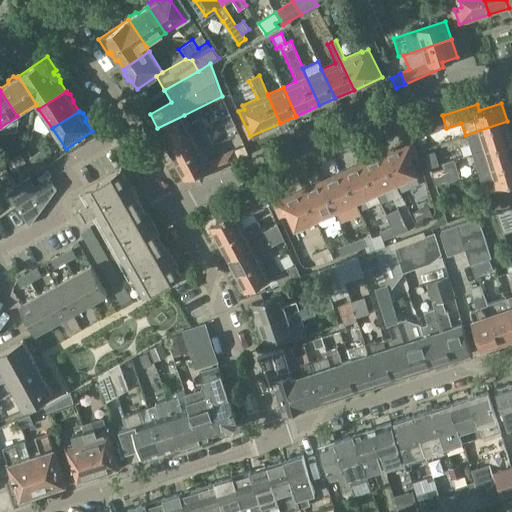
[(226,129),(234,125),(229,114),(221,118),(226,129)]
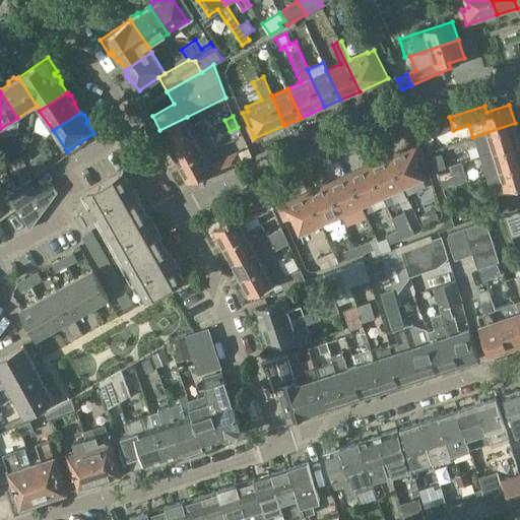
[(191,127),(187,117),(159,130),(169,146),(207,128),(209,127),(205,120),(191,127)]
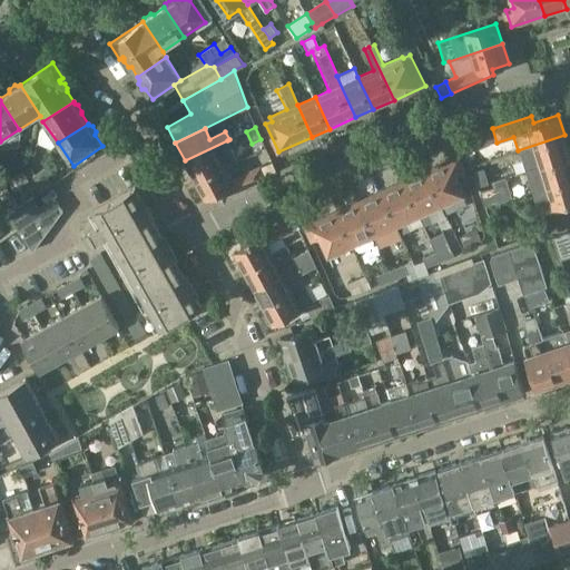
[(518,150),(524,170),(569,156),(569,153),(564,135),(518,150)]
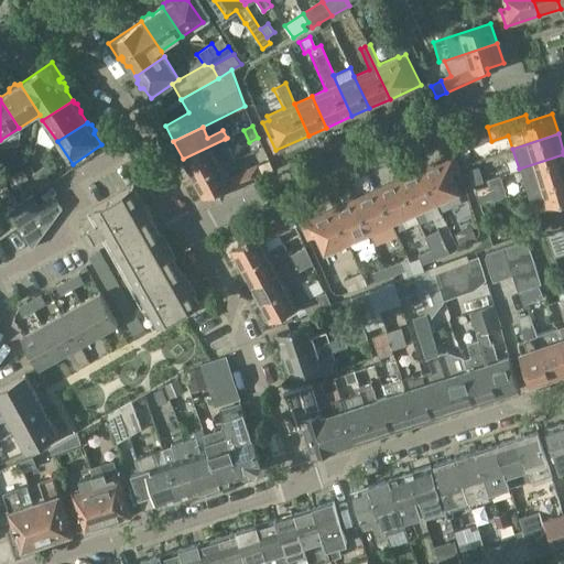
[(457,141),(456,141),(462,154),(463,154),(472,150),(469,145),(465,137),(457,141)]
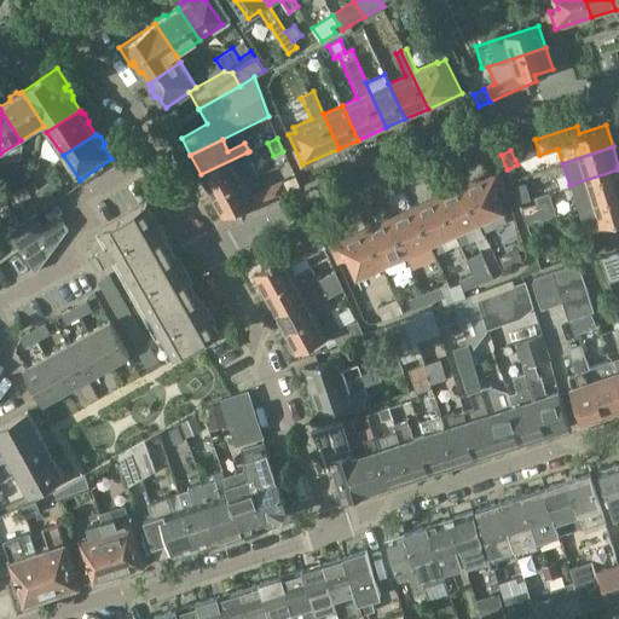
[(247,152),(201,174),(213,197),(247,181),(259,175),(247,152)]
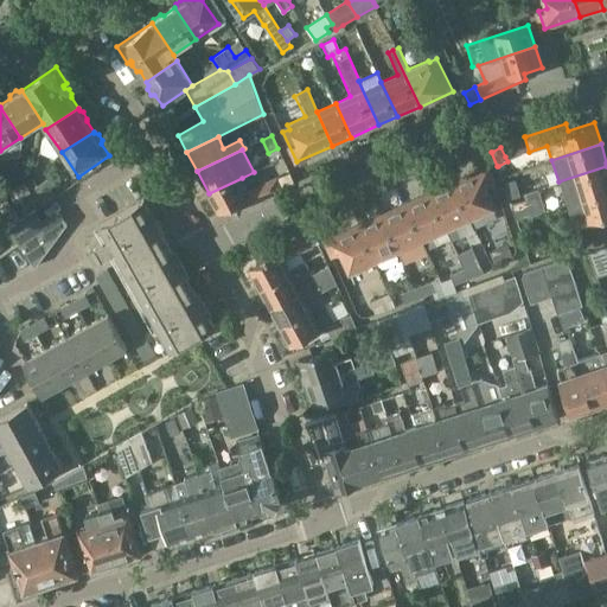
[(496,181),(489,166),(453,183),(470,217),(474,228),(494,219),(489,208),(496,205),(490,191),(490,189),(489,185),(496,181)]
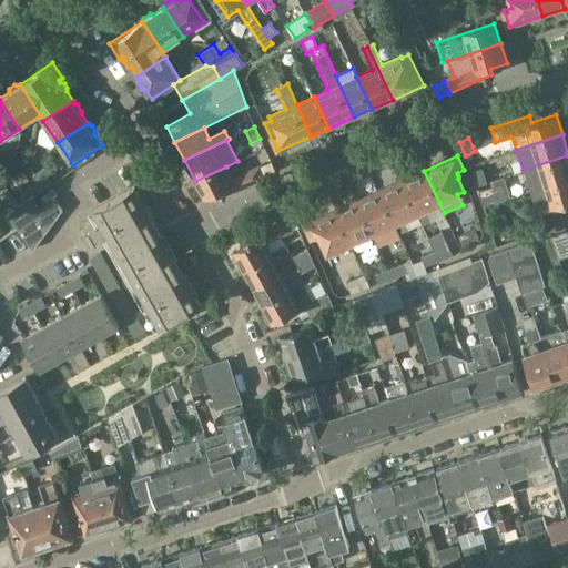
[(567,155),(523,170),(529,190),(567,179),(567,155)]
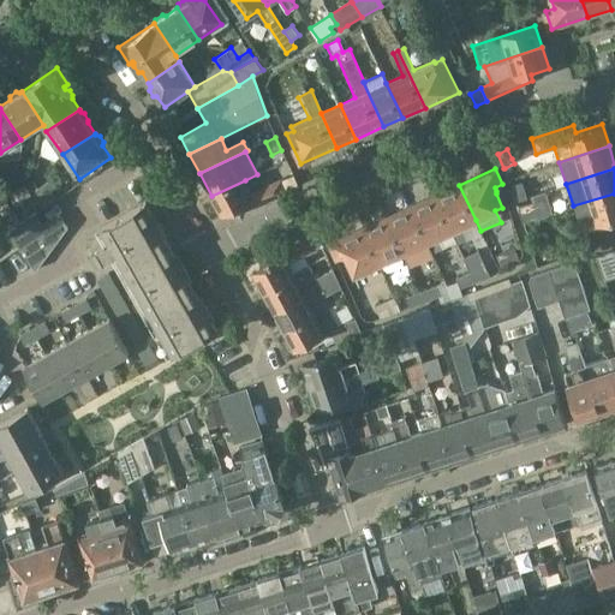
[(251,192),(245,180),(212,196),(222,215),(239,207),(240,212),(286,191),(280,178),(251,192)]
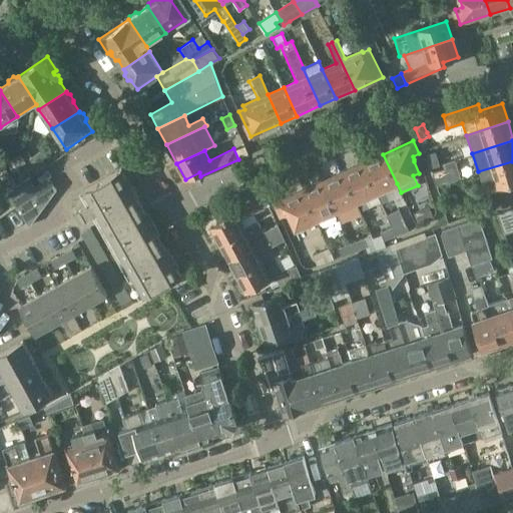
[(34,164),(43,158),(48,155),(44,149),(30,157),(34,164)]
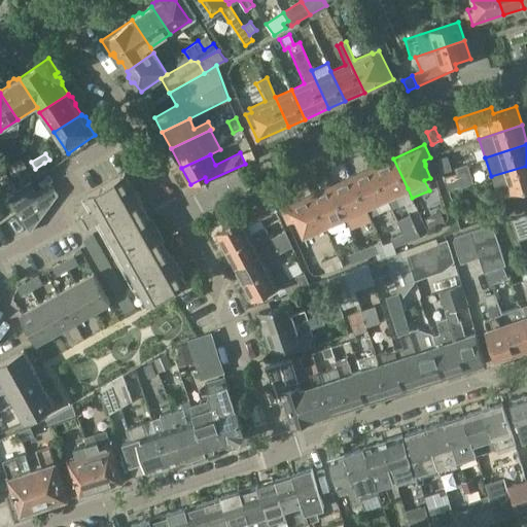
[(452,168),(448,154),(438,157),(443,171),(452,168)]
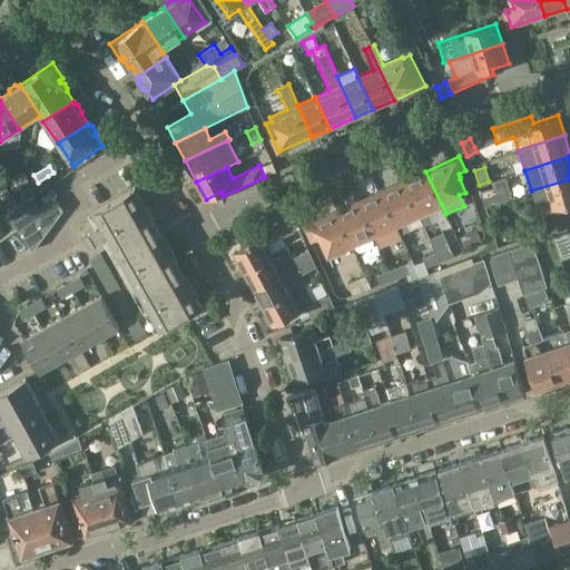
[(23,172),(16,176),(22,186),(29,180),(23,172)]
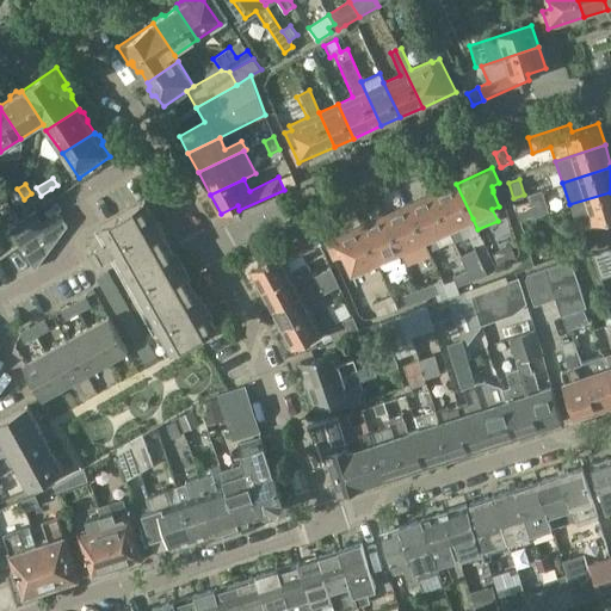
[(473,218),(456,184),(432,195),(448,229),(473,218)]
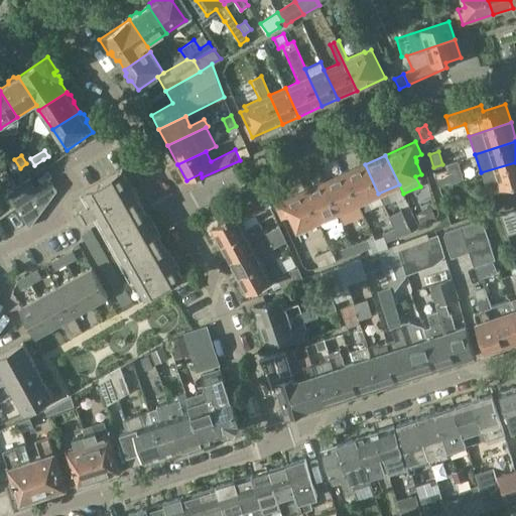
[(20,168),(14,159),(8,163),(13,172),(20,168)]
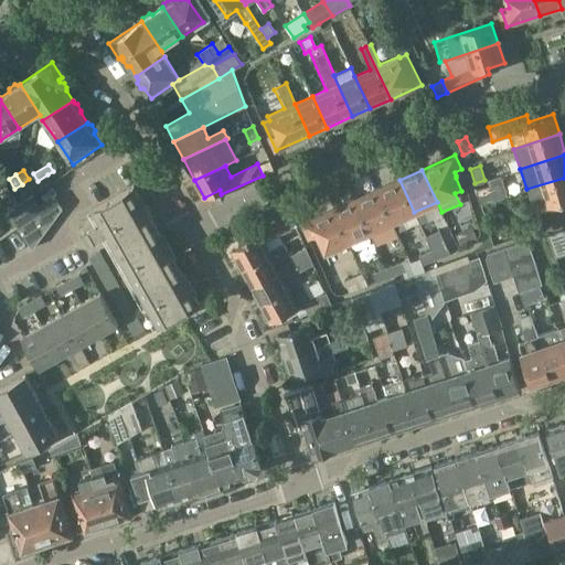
[(52,182),(48,174),(38,181),(42,188),(52,182)]
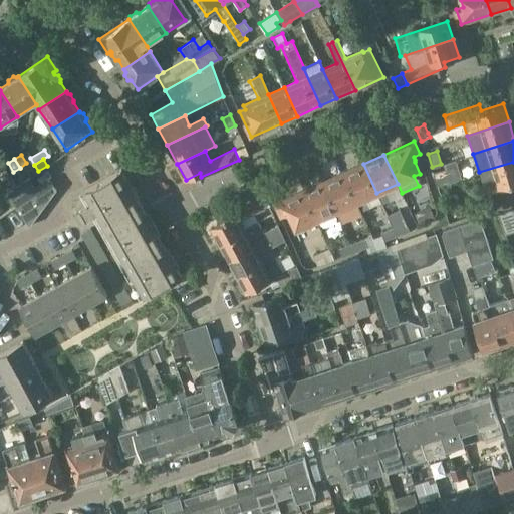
[(513,162),(479,172),(486,192),(513,183),(513,162)]
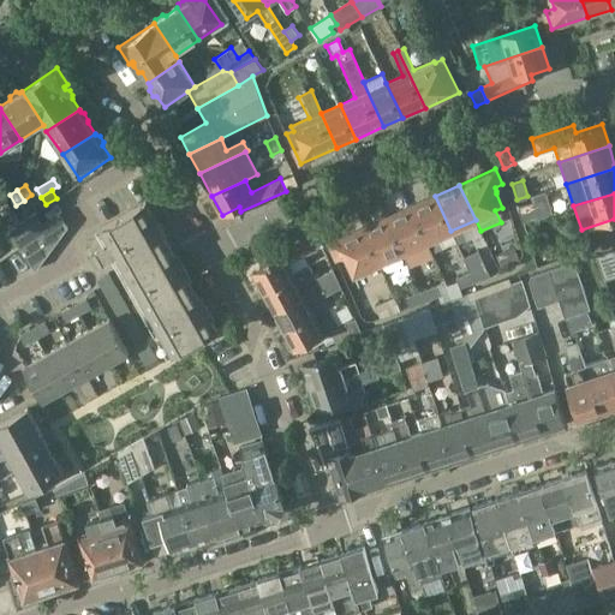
[(0,215),(1,215),(11,209),(1,195),(0,195),(0,215)]
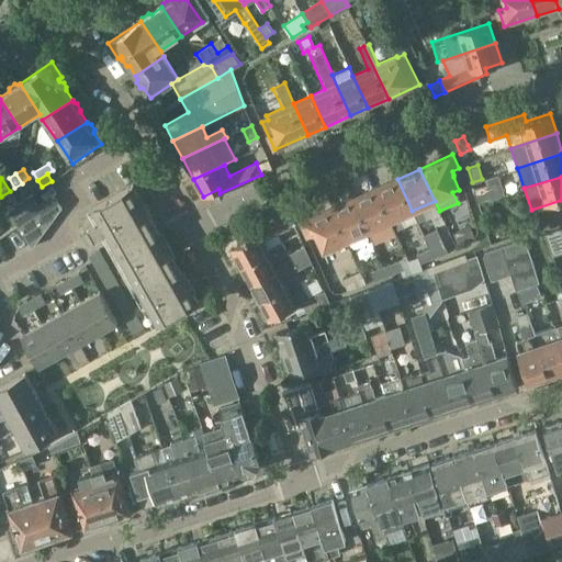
[(390,222),(412,211),(397,179),(375,189),(390,222)]
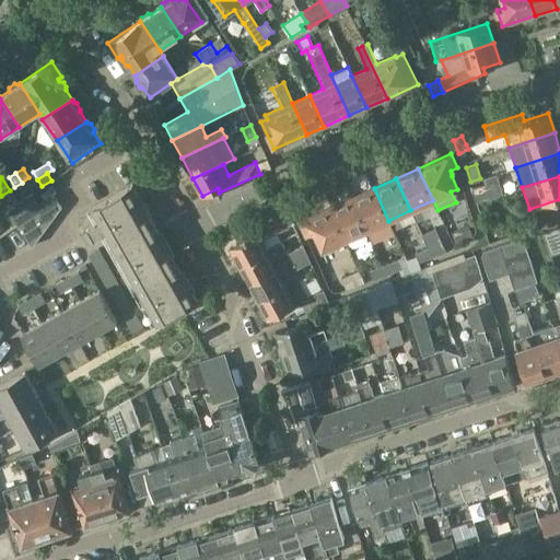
[(473,189),(477,203),(501,196),(497,182),(473,189)]
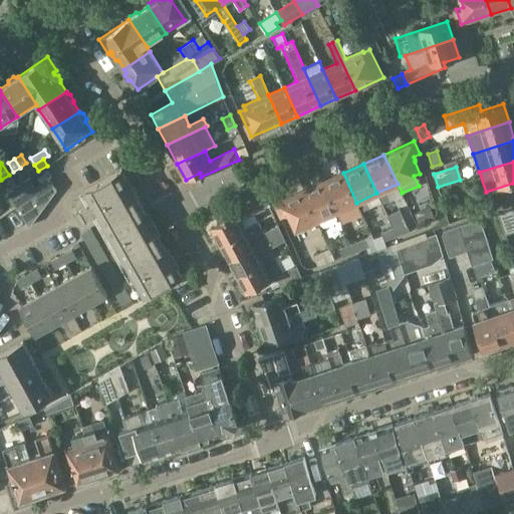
[(98,215),(146,296),(182,275),(177,267),(175,268),(170,259),(174,257),(173,256),(169,258),(164,249),(167,248),(157,232),(155,233),(150,224),(154,222),(154,221),(150,223),(145,214),(147,213),(137,195),(135,197),(131,189),(135,187),(134,186),(130,188),(124,179),(126,178),(121,170),(85,190),(89,199),(85,201),(87,205),(76,212),(83,223),(94,216),(94,217),(98,215)]
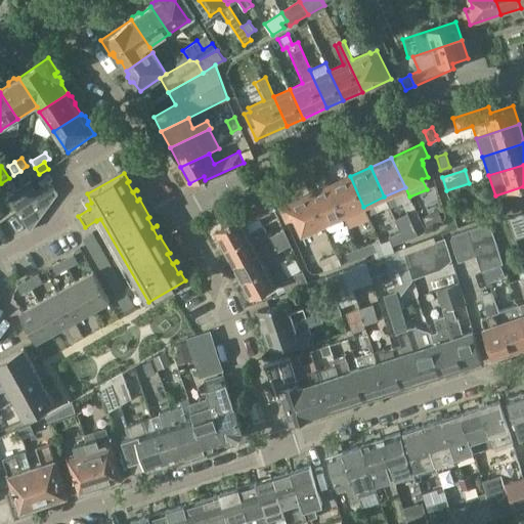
[(350,176),(329,185),(343,216),(363,207),(350,176)]
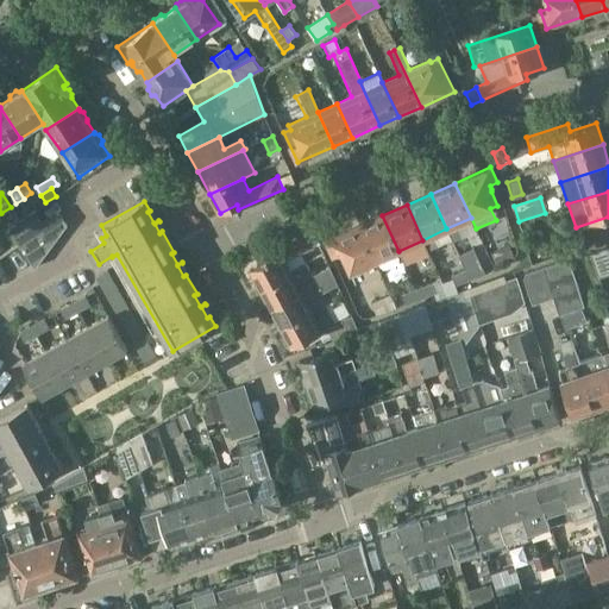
[(1,213),(11,226),(19,220),(11,207),(1,213)]
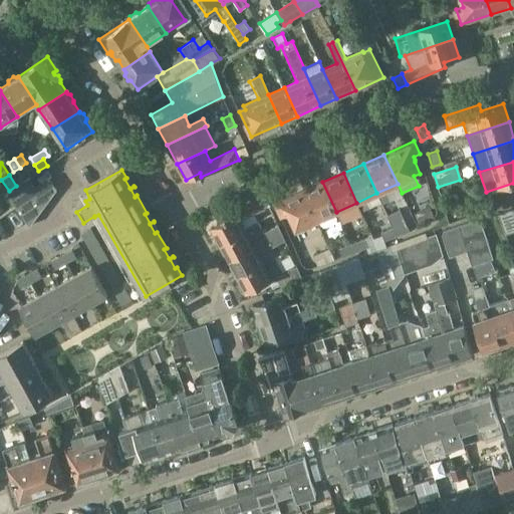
[(16,186),(9,191),(6,193),(13,203),(36,187),(30,178),(16,186)]
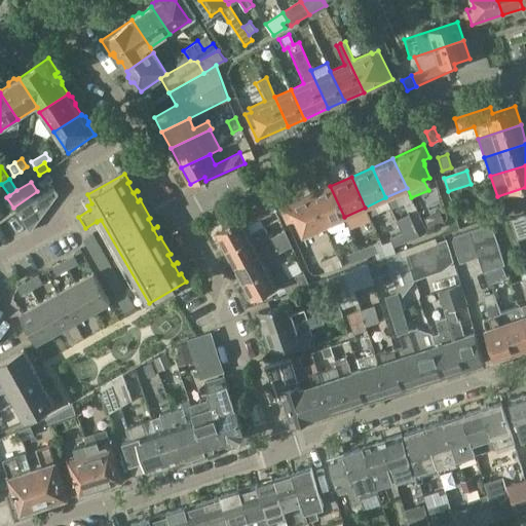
[(51,183),(37,191),(13,208),(31,231),(59,194),(51,183)]
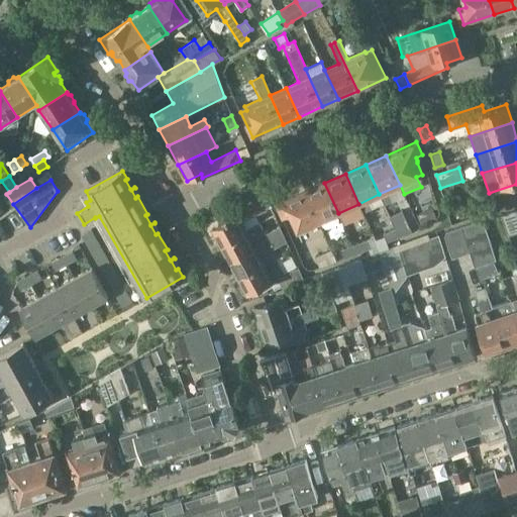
[(324,183),(304,192),(318,222),(338,213),(324,183)]
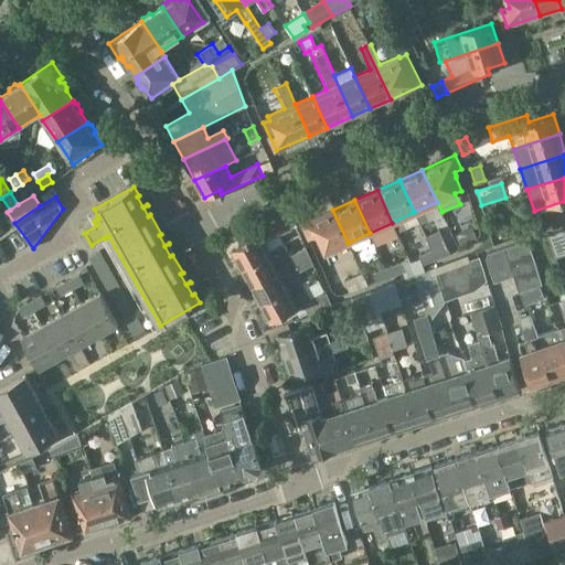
[(326,253),(348,243),(332,210),(302,223),(309,237),(317,235),(319,237),(320,238),(326,253)]
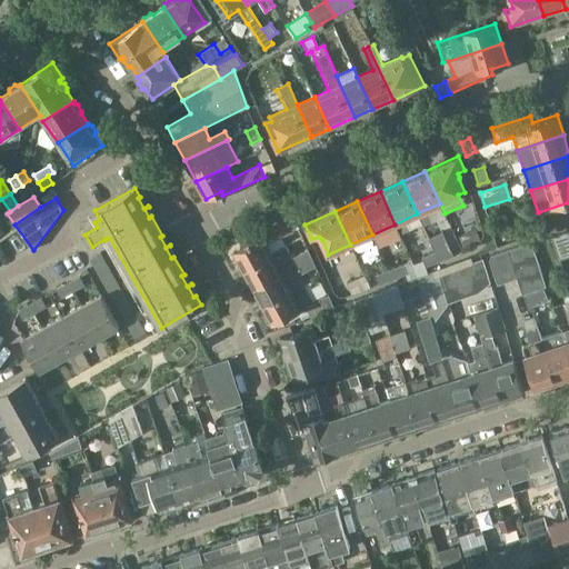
[(288,219),(249,237),(251,242),(233,251),(243,270),(288,246),(288,245),(281,248),(276,238),(285,235),(287,237),(295,233),(288,219)]
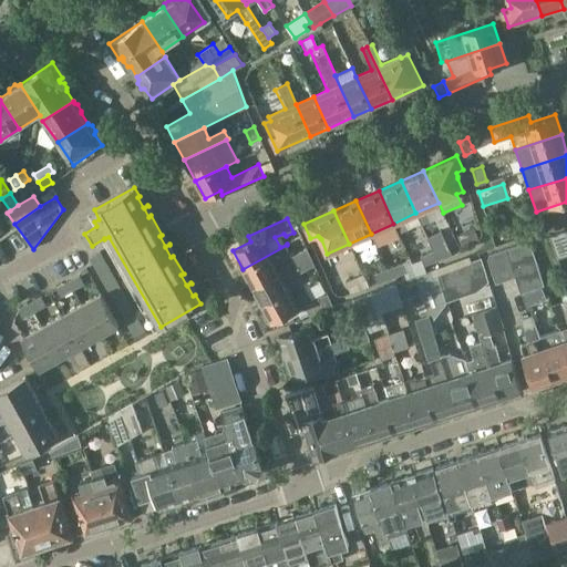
[(474,228),(455,236),(460,248),(480,240),(474,228)]
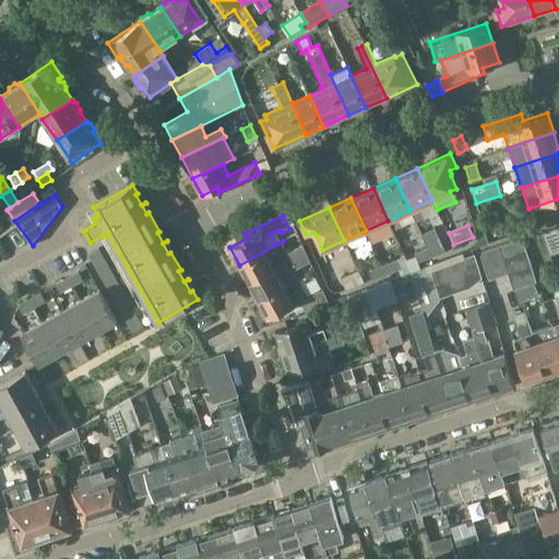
[(558,226),(545,232),(551,252),(558,249),(558,226)]
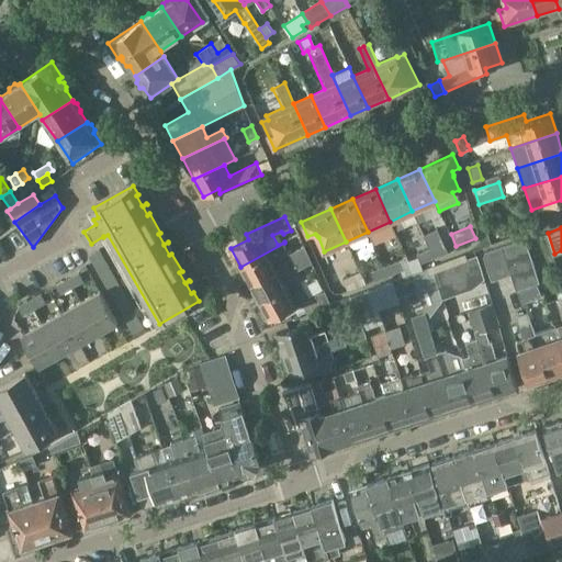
[(427,250),(431,259),(446,254),(435,231),(422,236),(427,250)]
